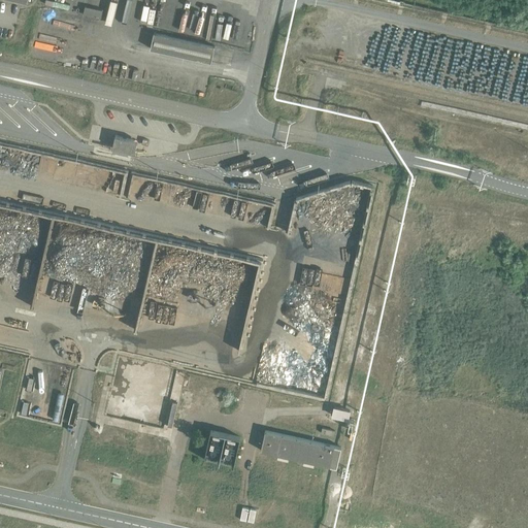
[(85,6),(83,14),(101,19),(103,10),(85,6)]
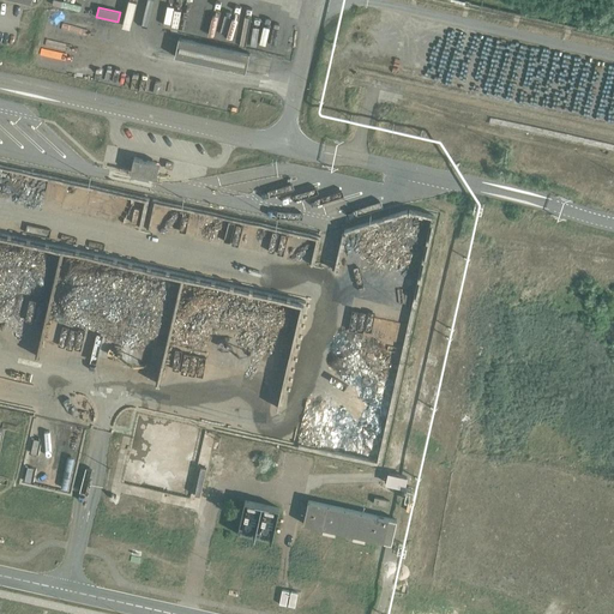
[(179,37),(174,56),(245,72),(250,54),(179,37)]
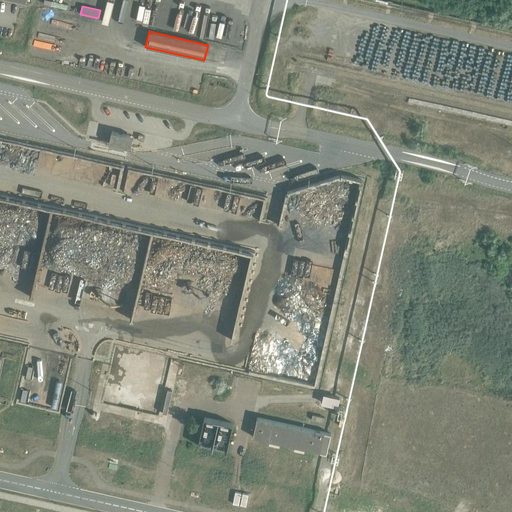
[(111,131),(109,143),(126,147),(129,135),(111,131)]
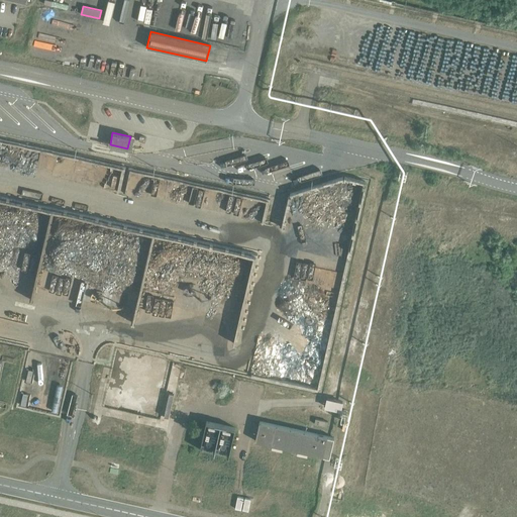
[(327,397),(325,406),(341,410),(343,401),(327,397)]
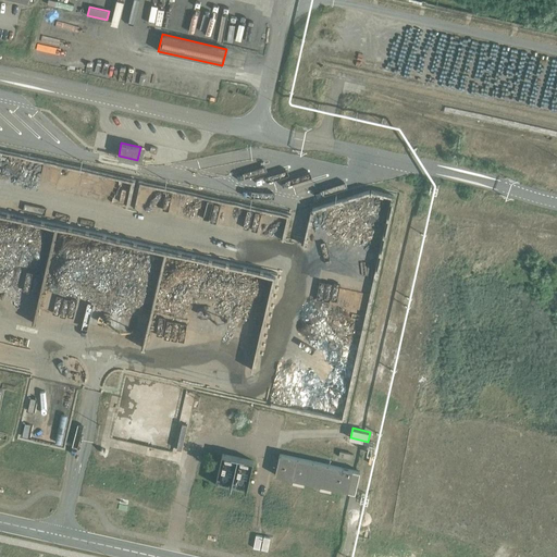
[(222,454),(215,483),(247,490),(254,459),(222,454)]
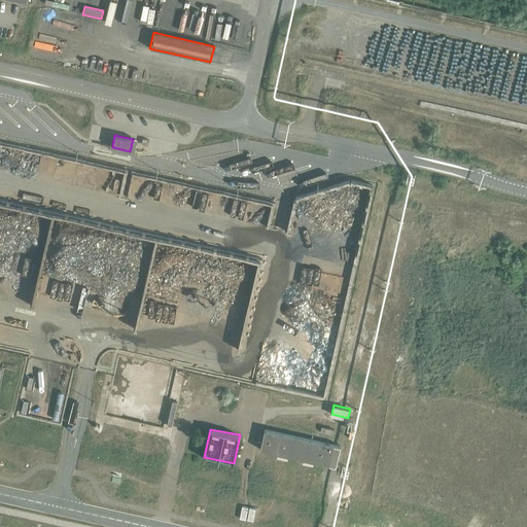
[(265,429),(259,450),(277,454),(277,458),(287,460),(288,456),(303,459),(302,463),(313,465),(314,461),(336,466),(340,447),(265,429)]
